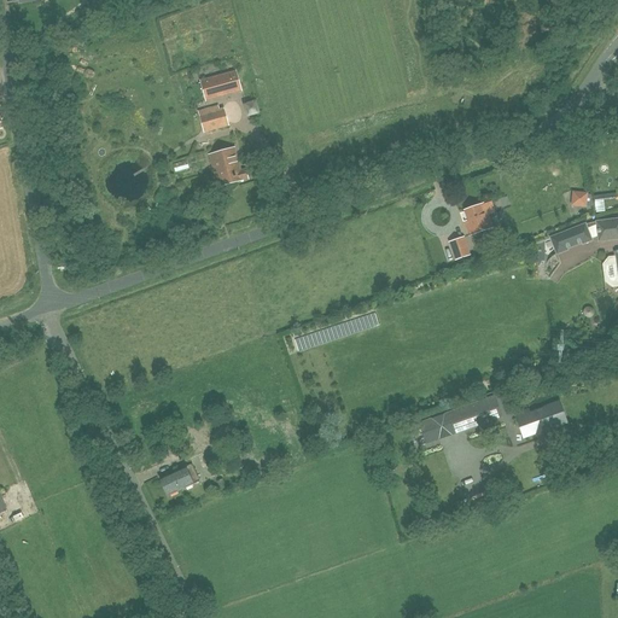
[(205,101),(242,92),(235,70),(199,81),(205,101)]
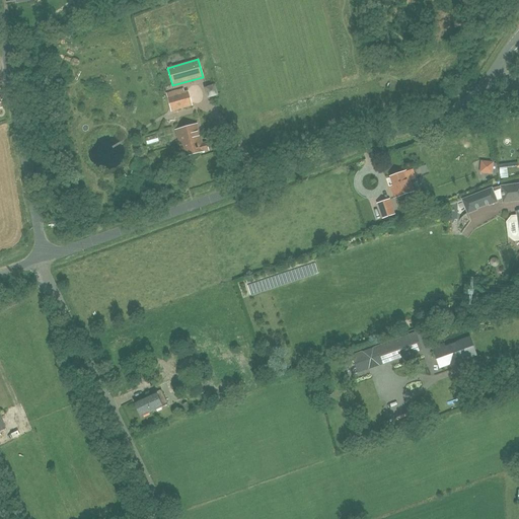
[(171,113),(193,106),(189,90),(167,96),(171,113)]
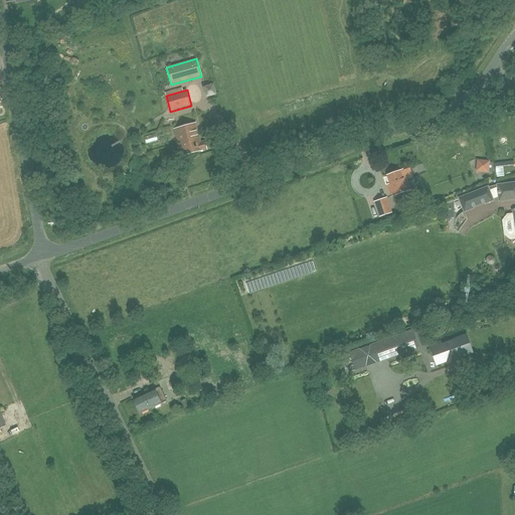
[(182,156),(190,154),(203,150),(207,149),(204,141),(200,143),(195,124),(175,130),(182,156)]
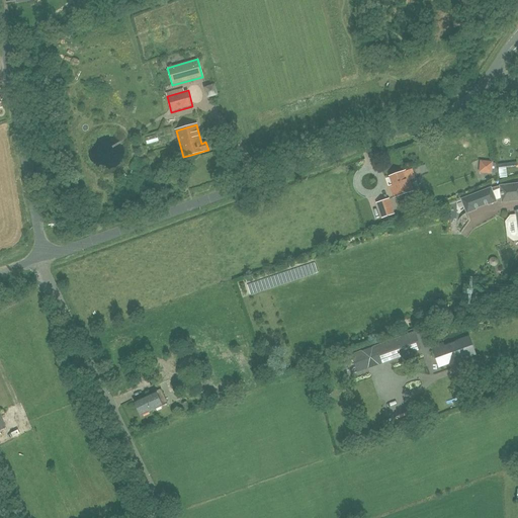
[(495,173),(496,163),(492,163),(492,162),(481,161),(480,172),(491,174),(491,173),(495,173)]
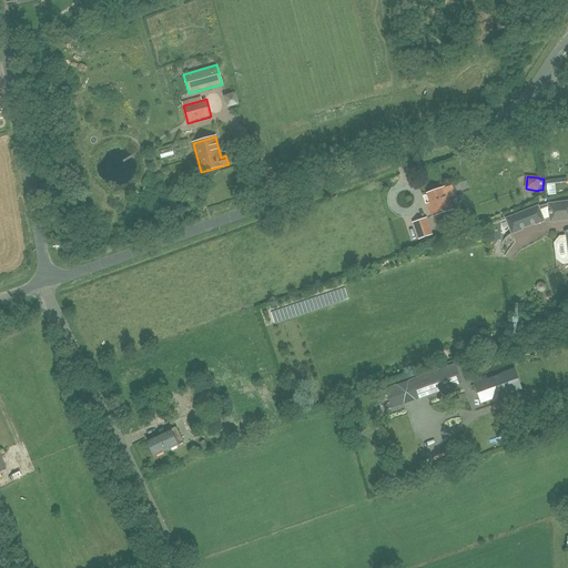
[(452,210),(447,195),(449,195),(450,195),(453,194),(454,193),(452,188),(449,186),(448,188),(447,189),(445,190),(444,188),(427,193),(430,203),(428,204),(433,216),(452,210)]
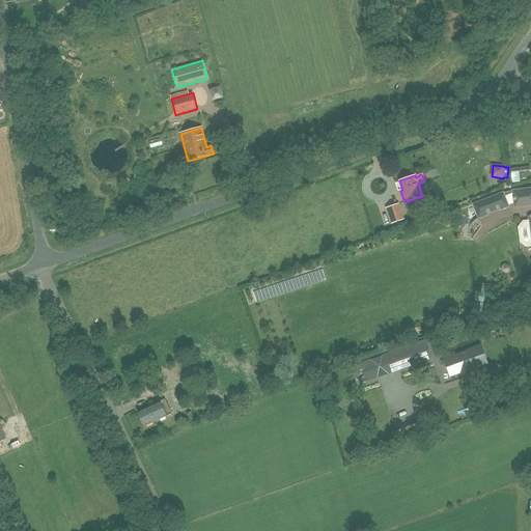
[(514,207),(530,204),(530,188),(512,191),(514,207)]
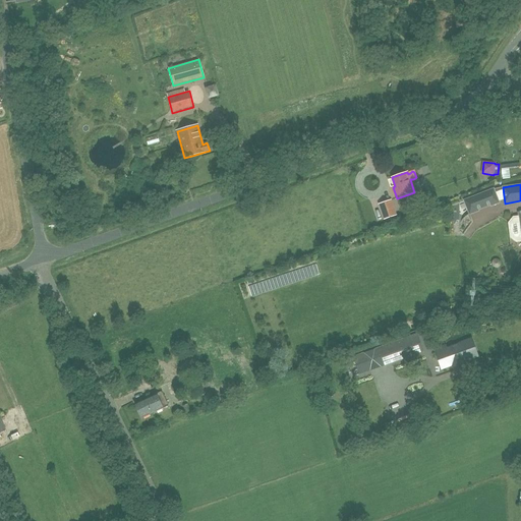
[(499,203),(493,189),(464,200),(469,214),(477,211),(477,210),(490,205),(491,206),(499,203)]
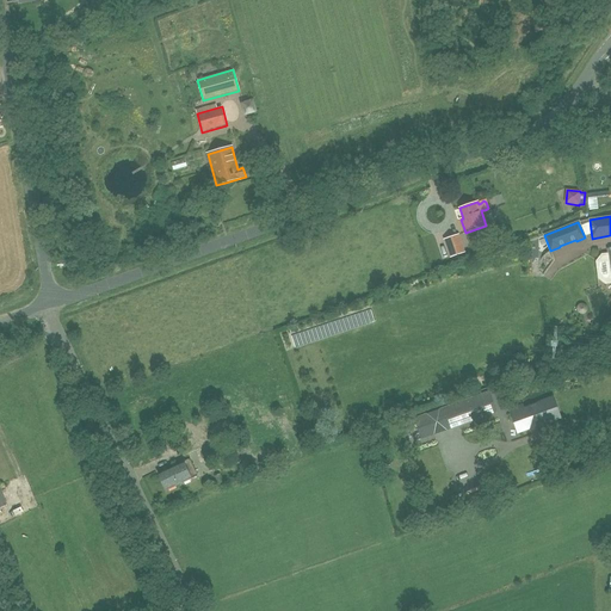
[(450,258),(458,255),(463,253),(466,253),(460,234),(444,240),(450,258)]
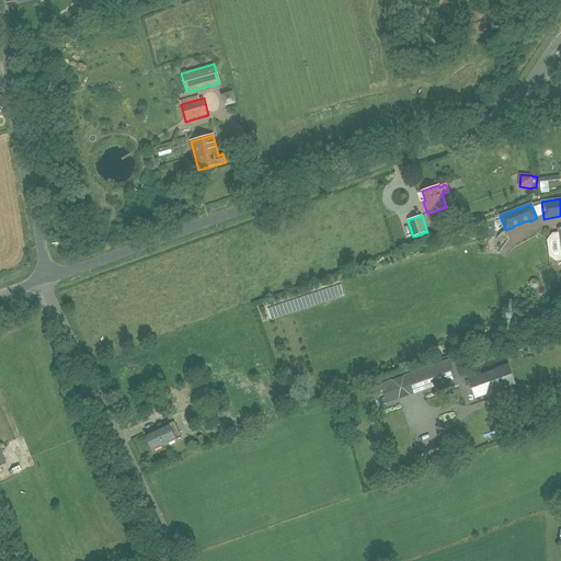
[(437,230),(446,227),(442,215),(433,218),(437,230)]
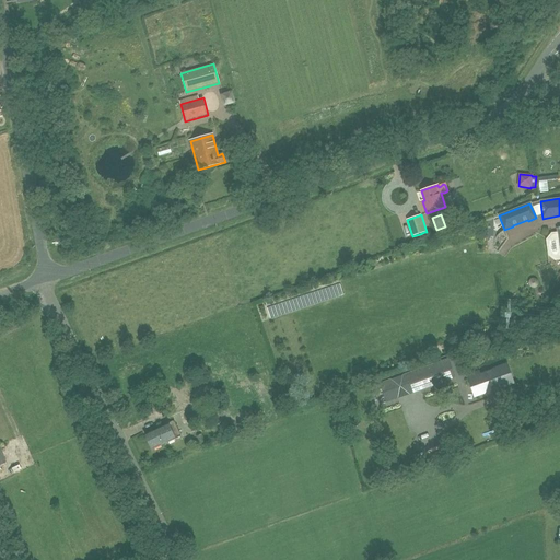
[(543,321),(559,314),(559,313),(558,306),(539,312),(543,321)]
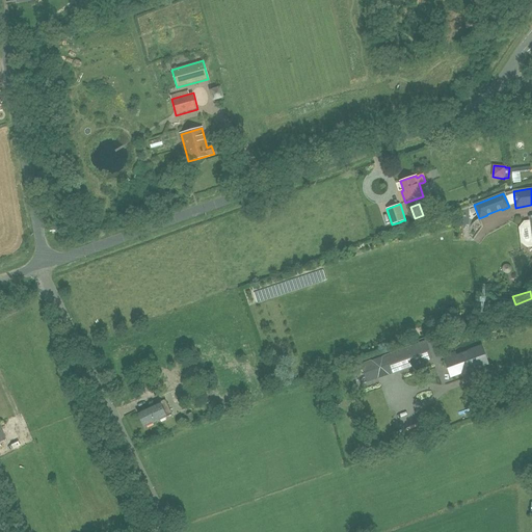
[(502,311),(513,307),(512,301),(500,304),(502,311)]
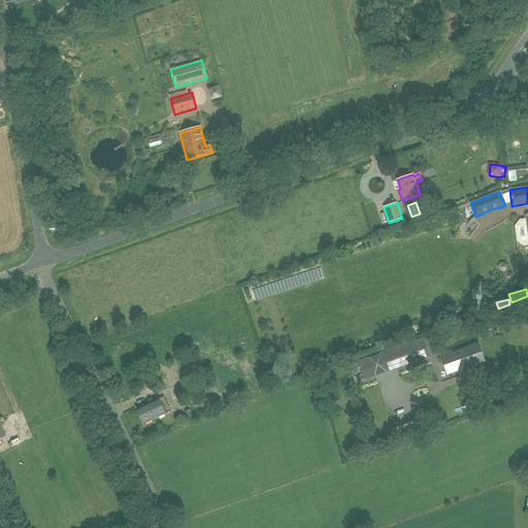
[(417,358),(411,343),(380,355),(382,361),(392,357),(394,363),(405,360),(406,362),(417,358)]
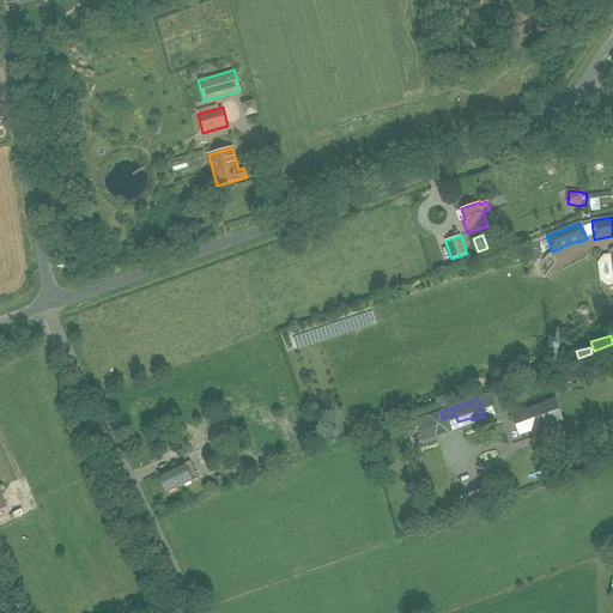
[(544,425),(563,419),(556,399),(525,410),(513,414),(519,429),(522,429),(525,436),(534,432),(535,436),(546,432),(544,425)]
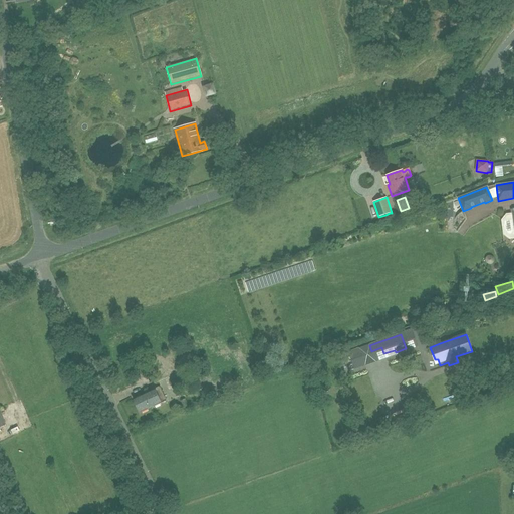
[(358,349),(346,353),(352,368),(363,364),(358,349)]
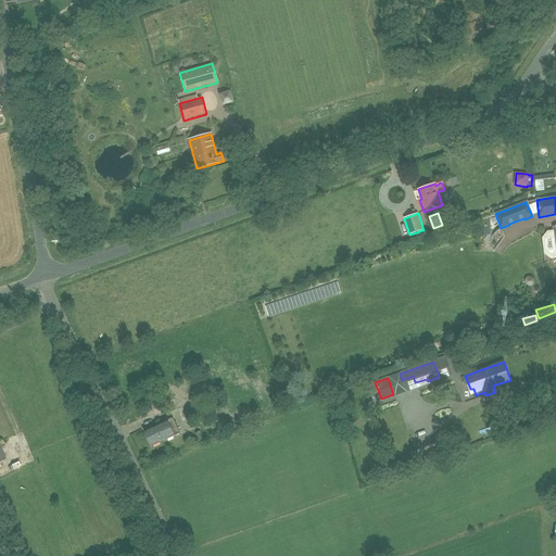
[(143,404),(156,399),(151,387),(139,393),(143,404)]
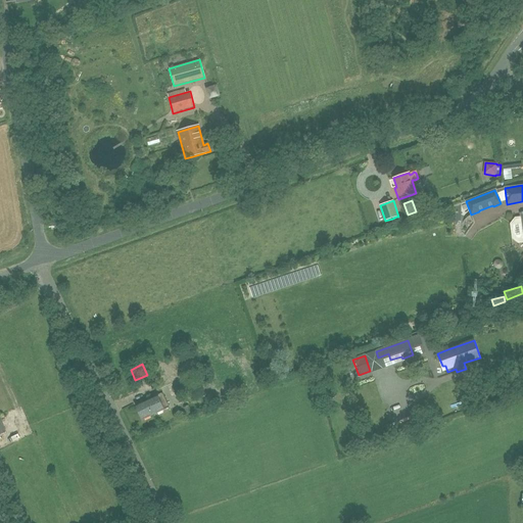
[(165,400),(162,393),(156,396),(156,395),(135,406),(139,413),(165,400)]
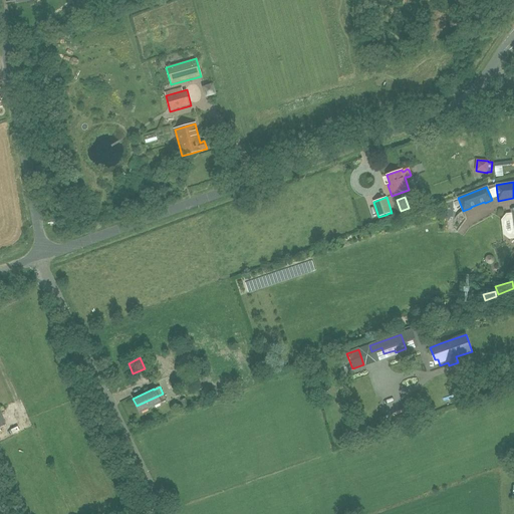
[(140,413),(161,404),(161,403),(166,401),(163,394),(137,406),(140,413)]
